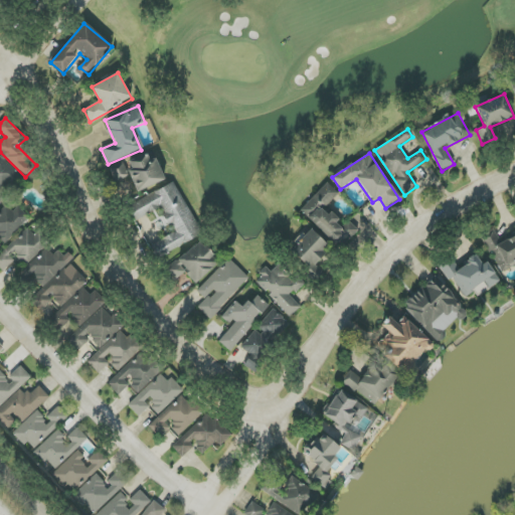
[(137,192),(165,181),(156,159),(151,161),(148,154),(110,169),(115,182),(131,175),(137,192)]
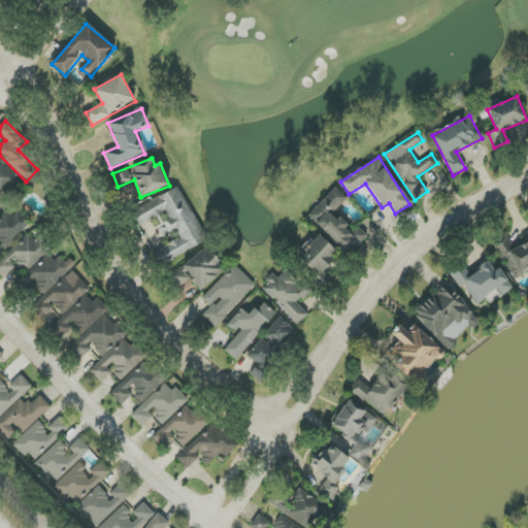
[(20,178),(0,160),(0,208),(6,202),(2,198),(20,178)]
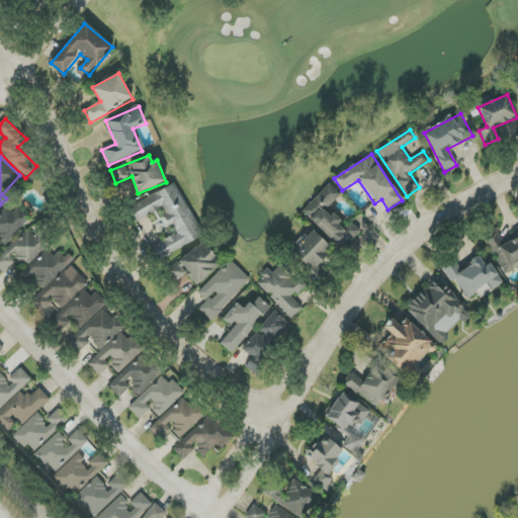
[(201,239),(176,184),(128,206),(136,222),(163,209),(174,236),(152,246),(157,259),(201,239)]
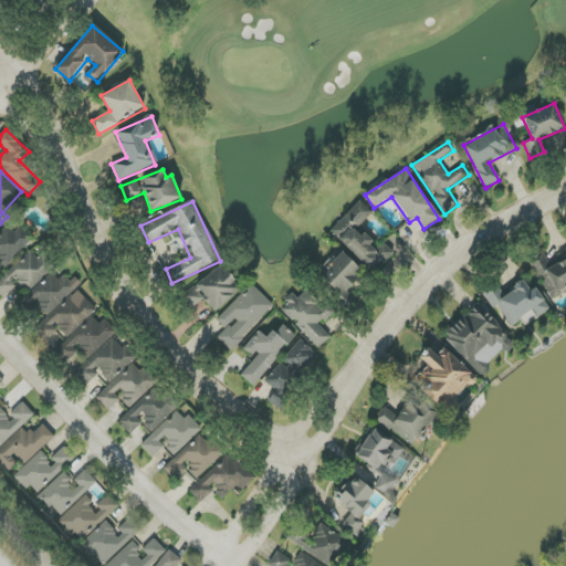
[(329,232),(374,273),(394,253),(380,241),(376,244),(359,229),(374,215),(359,201),(329,232)]
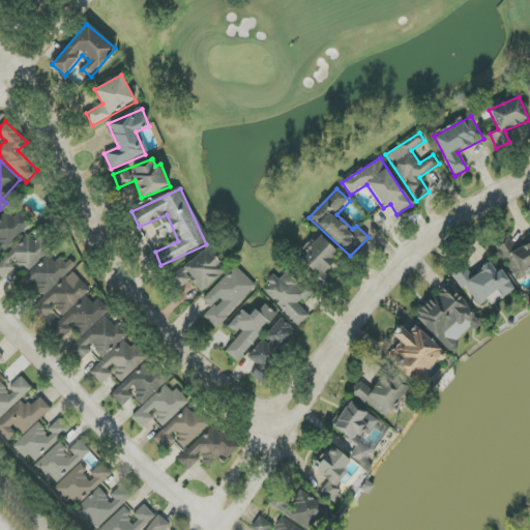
[(18,212),(12,217),(6,211),(0,217),(0,246),(5,252),(30,224),(18,212)]
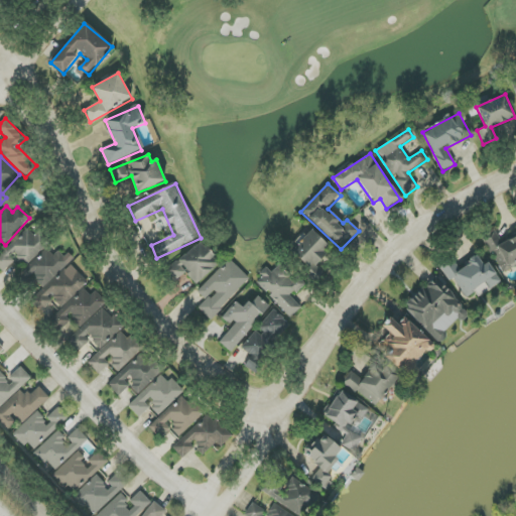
[(17,257),(27,267),(46,246),(27,228),(0,256),(0,268),(3,271),(17,257)]
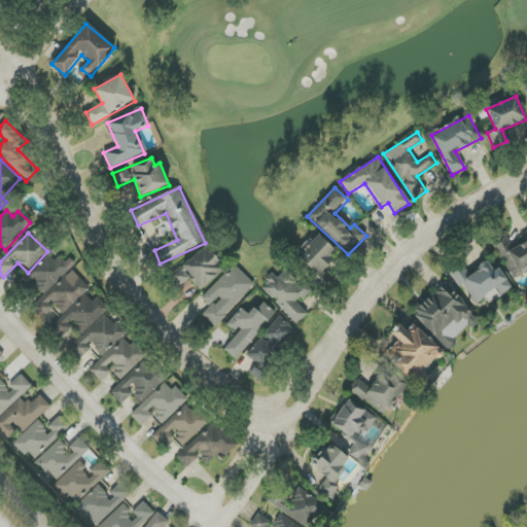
[(338,252),(318,235),(297,257),(313,271),(309,275),(323,287),(329,279),(320,271),(338,252)]
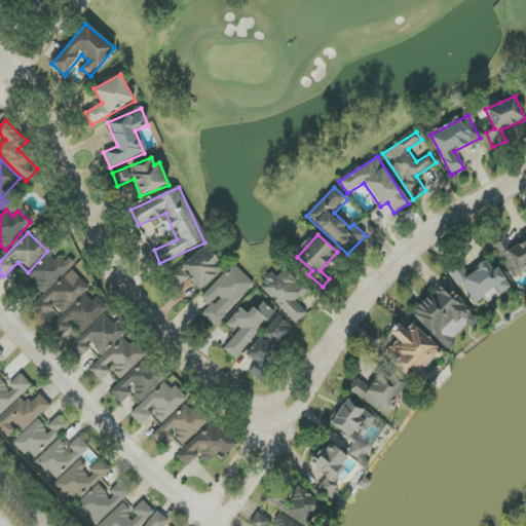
[(512,280),(525,273),(525,238),(511,247),(505,235),(493,240),(512,280)]
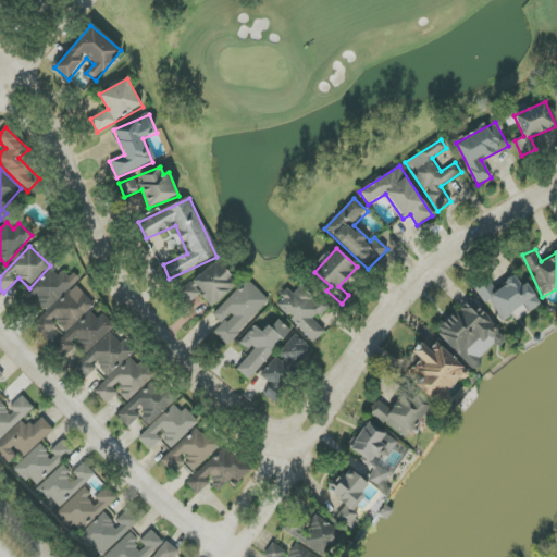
[(213,307),(237,283),(214,260),(180,295),(189,305),(200,294),(213,307)]
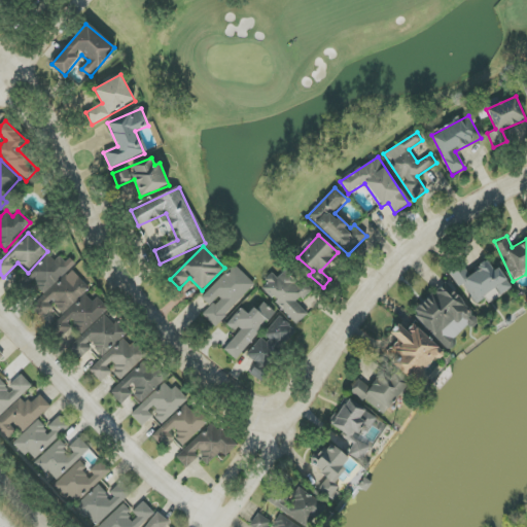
[(25,275),(43,297),(31,308),(40,318),(56,306),(64,316),(50,326),(60,339),(74,327),(80,335),(107,312),(89,290),(90,289),(73,270),(68,273),(51,252),(25,275)]
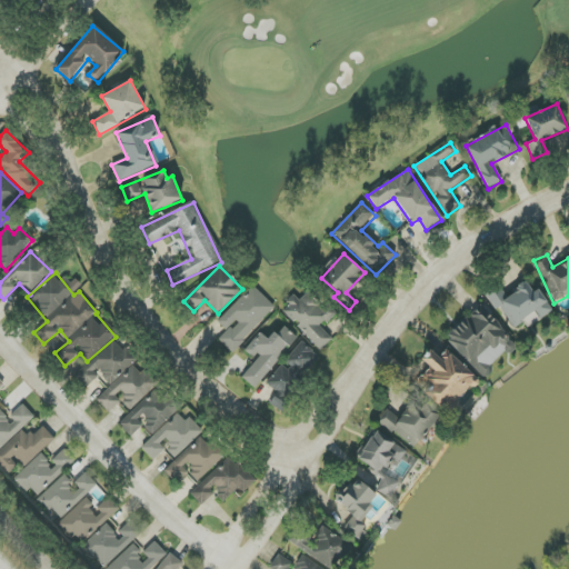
[(553,310),(538,290),(533,292),(527,282),(506,297),(498,285),(485,293),(496,310),(500,308),(515,328),(523,322),(528,329),(553,310)]
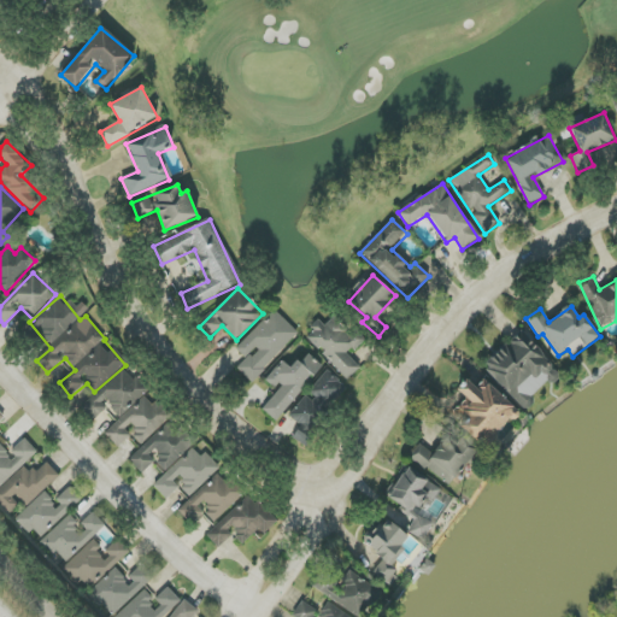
[(299,333),(274,309),(236,350),(246,359),(236,369),(252,382),(299,333)]
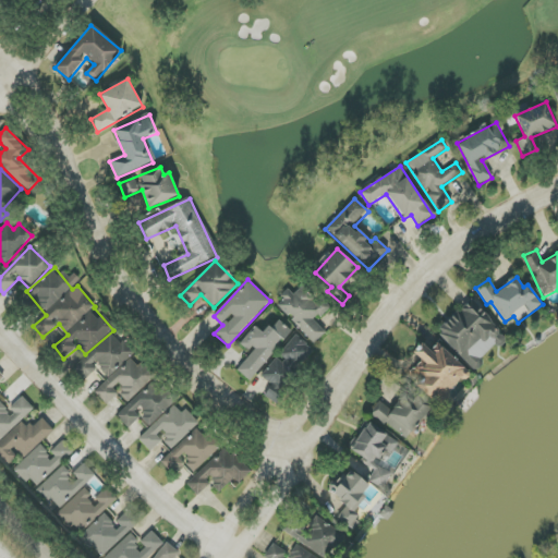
[(314,344),(326,332),(315,320),(328,310),(305,284),(293,295),(289,291),(276,303),(314,344)]
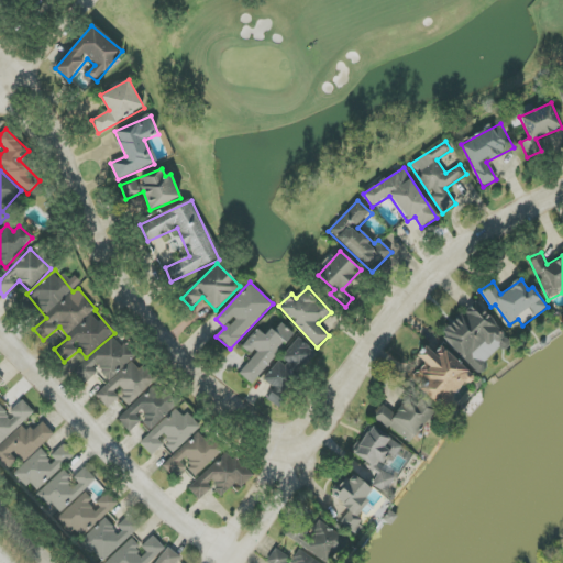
[(240,374),(252,385),(294,334),(279,322),(267,337),(257,329),(243,345),(255,355),(240,374)]
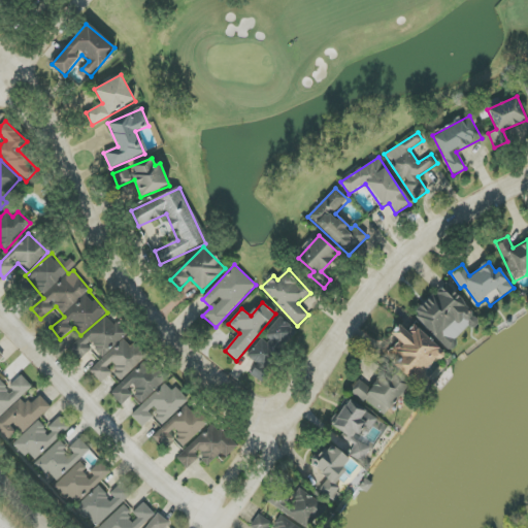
[(69,350),(78,359),(92,345),(103,358),(90,370),(101,383),(112,372),(120,381),(142,359),(123,338),(126,335),(106,315),(69,350)]
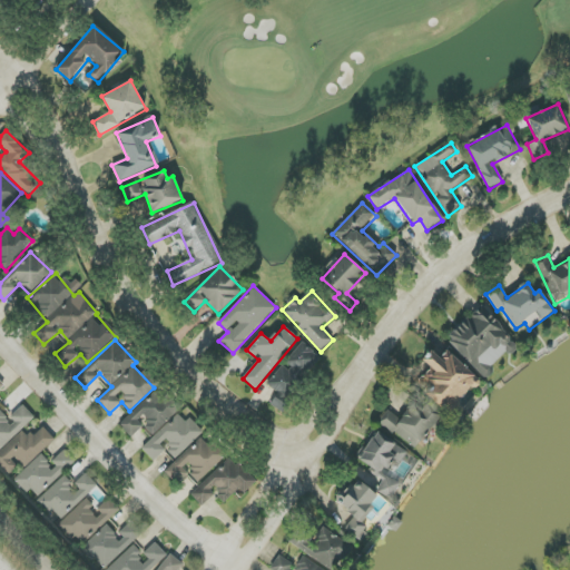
[(279,413),(322,359),(301,342),(267,385),(277,394),(269,404),(279,413)]
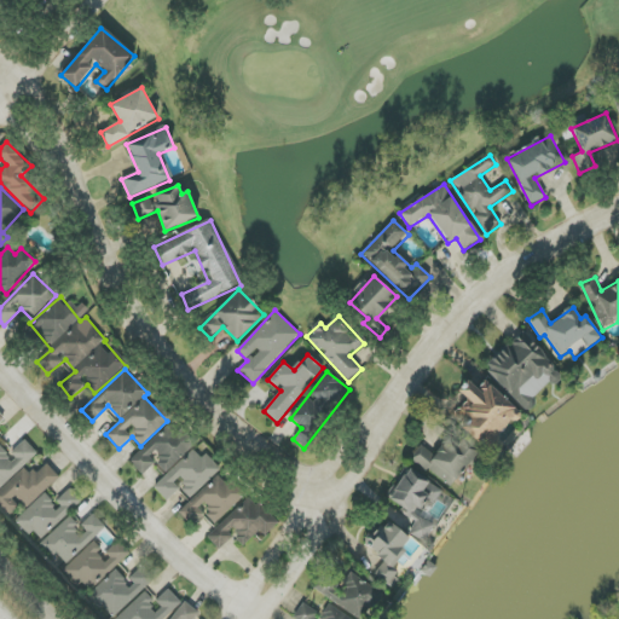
[(468,400),(453,416),(487,449),(520,414),(486,380),(476,388),(468,381),(458,391),(468,400)]
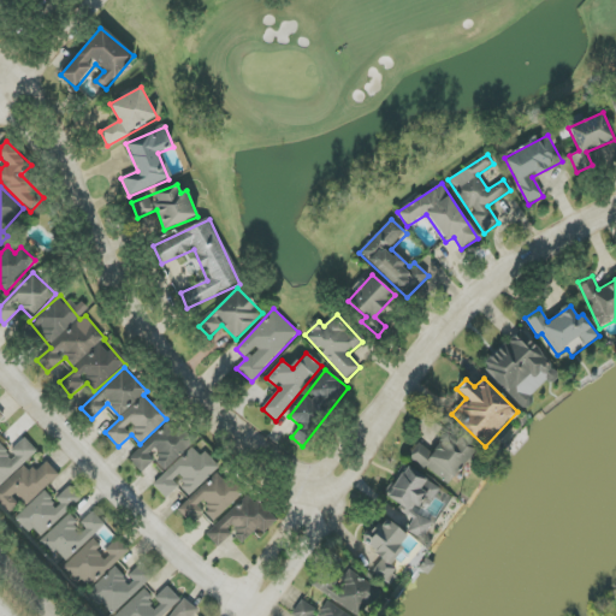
[(129,460),(141,472),(155,458),(167,471),(153,485),(166,499),(181,485),(191,496),(220,467),(203,451),(200,455),(167,421),(129,460)]
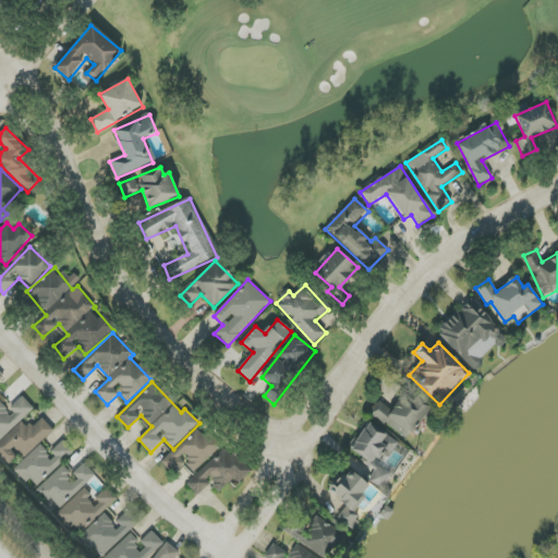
[(407,440),(431,409),(403,388),(389,408),(380,401),(371,413),(407,440)]
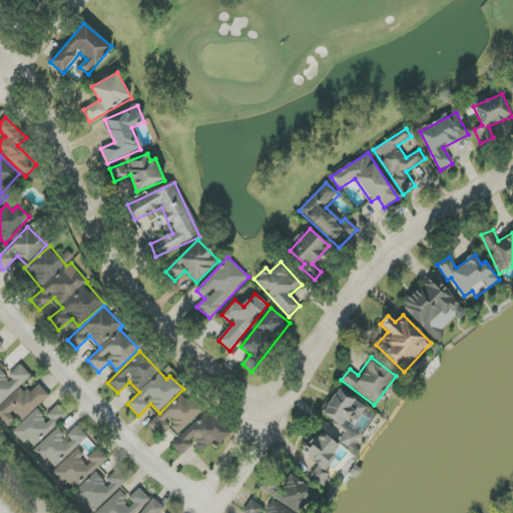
[(7,378),(0,370),(0,405),(31,376),(21,365),(7,378)]
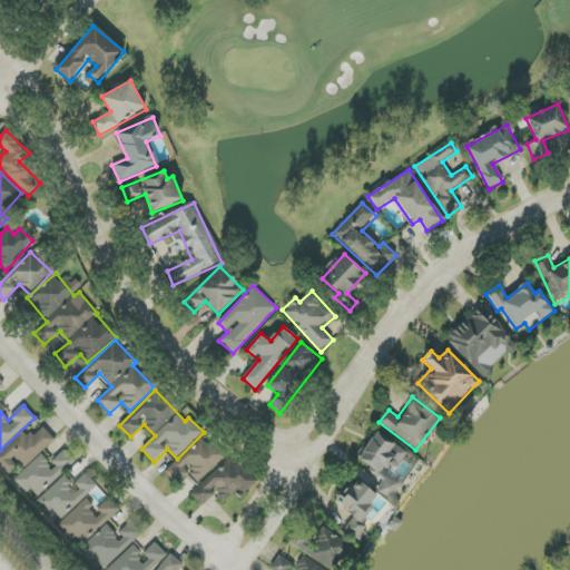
[(0,451),(0,467),(8,475),(19,464),(23,470),(55,440),(41,426),(29,439),(22,431),(0,451)]
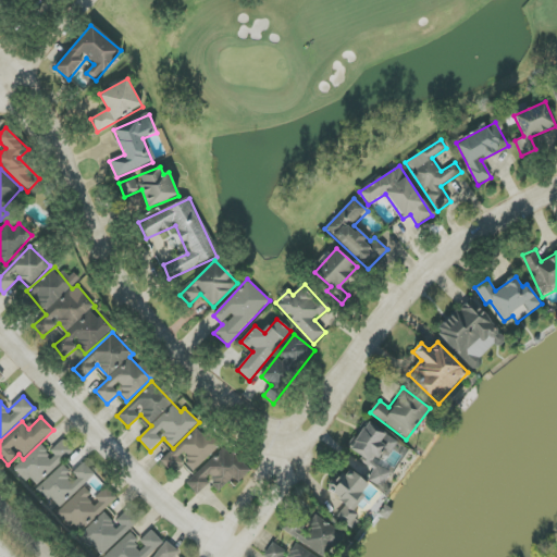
[(397,441),(368,422),(349,450),(376,467),(368,480),(381,489),(393,471),(382,465),(397,441)]
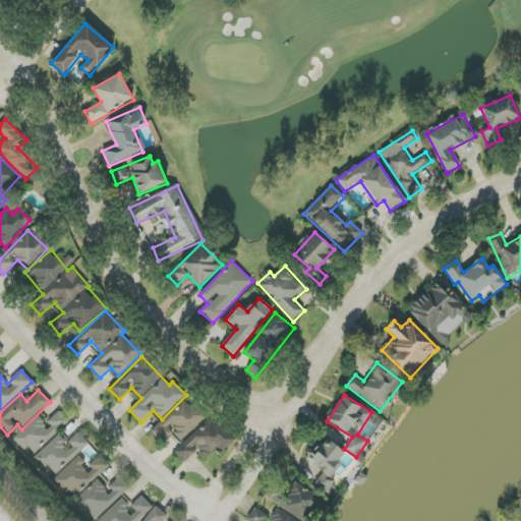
[(155,428),(163,438),(171,428),(183,440),(204,417),(183,398),(155,428)]
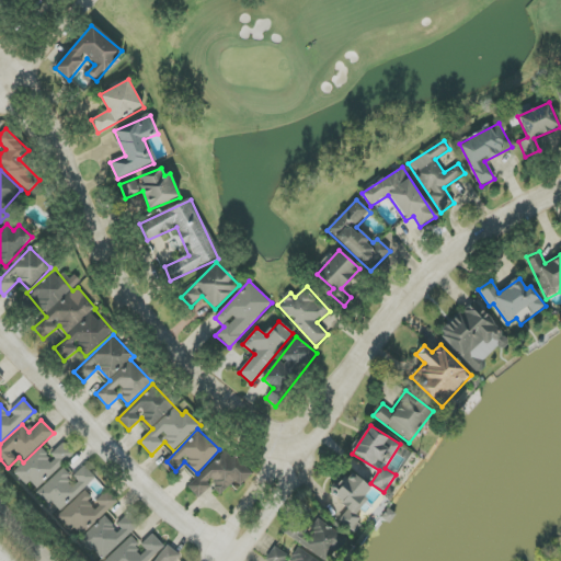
[(41,448),(15,470),(34,491),(76,455),(66,444),(49,458),(41,448)]
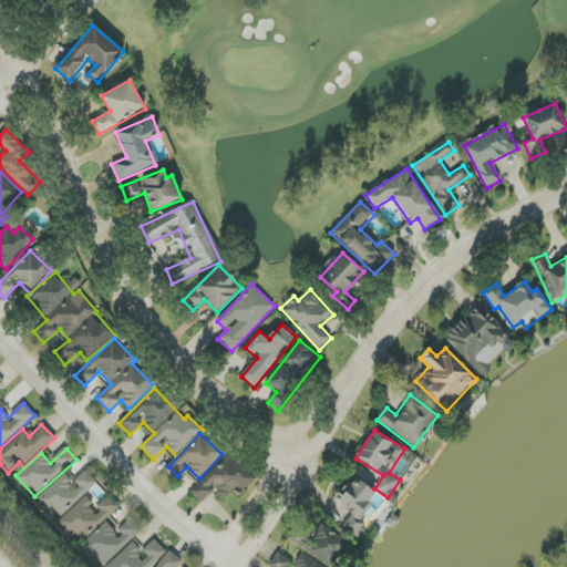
[(189,492),(199,503),(215,488),(224,500),(238,486),(243,491),(254,481),(230,454),(189,492)]
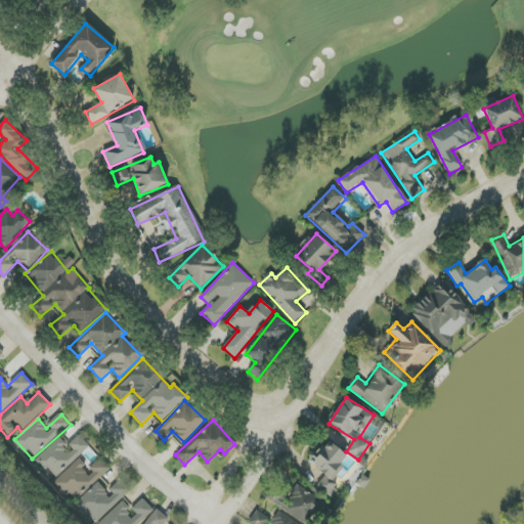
[(87,449),(77,438),(67,446),(58,437),(36,459),(54,479),(87,449)]
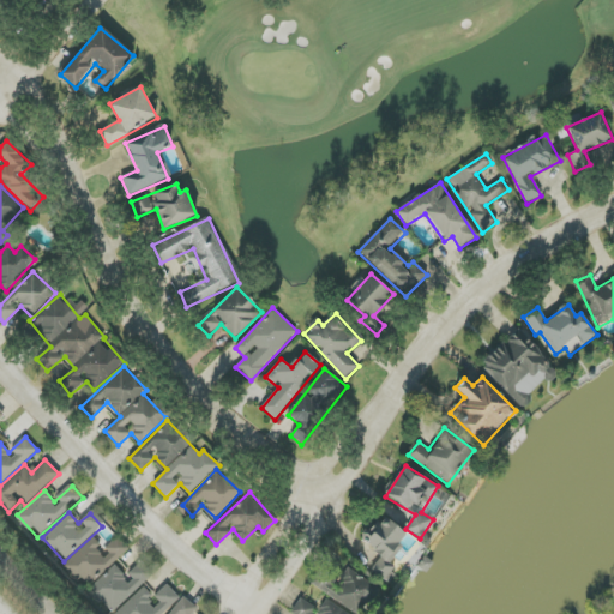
[(405,535),(383,515),(362,539),(383,557),(371,570),(386,583),(398,570),(390,563),(403,548),(398,545),(405,535)]
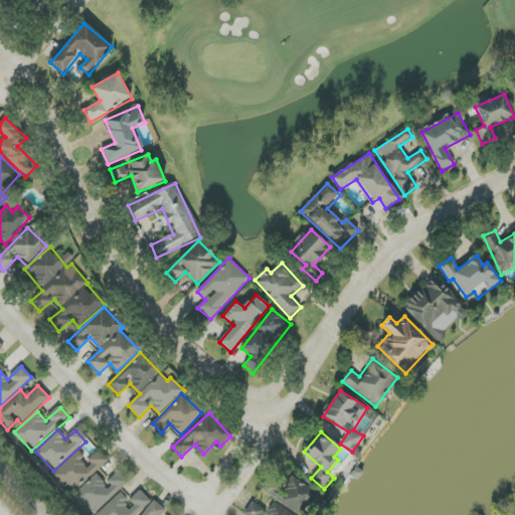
[(109,461),(100,452),(84,465),(81,461),(84,458),(78,451),(52,475),(71,495),(109,461)]
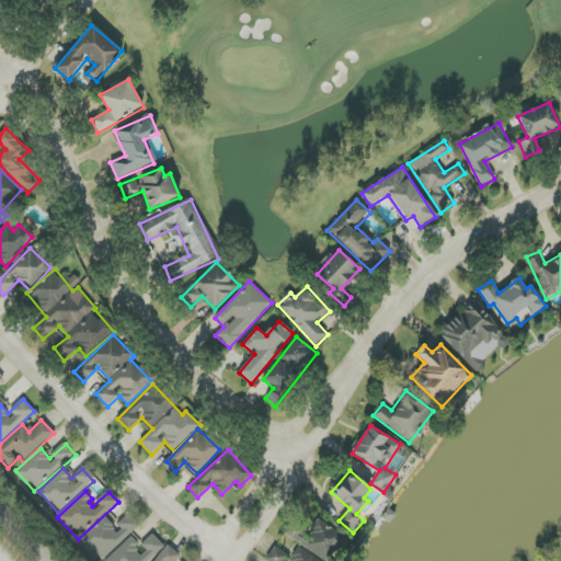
[(104,517),(79,540),(89,552),(93,549),(102,560),(140,525),(130,515),(115,529),(104,517)]
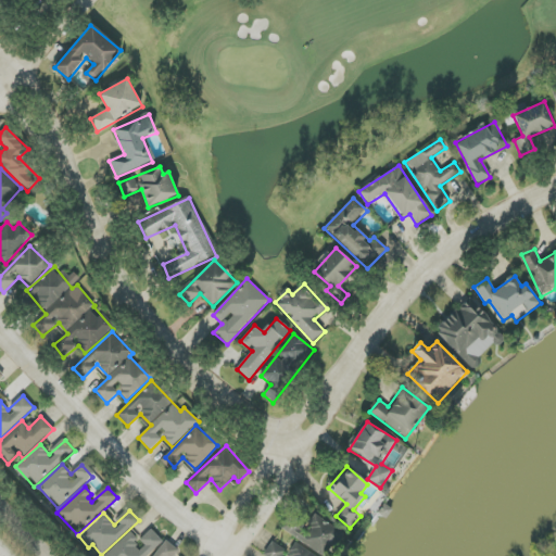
[(328,555),(343,533),(315,515),(304,530),(294,523),(289,533),(323,555),(328,555)]
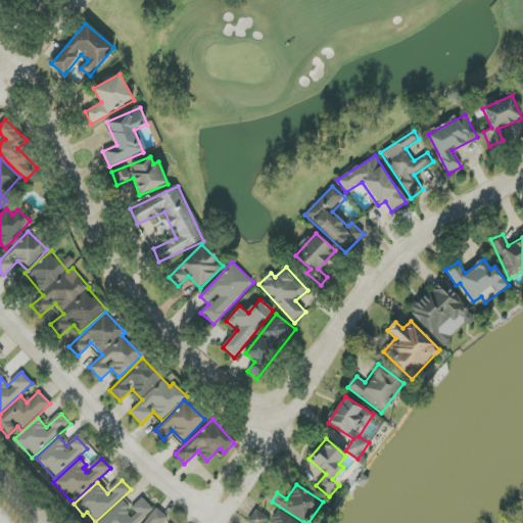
[(97,522),(139,522),(153,510),(142,498),(132,508),(124,500),(97,522)]
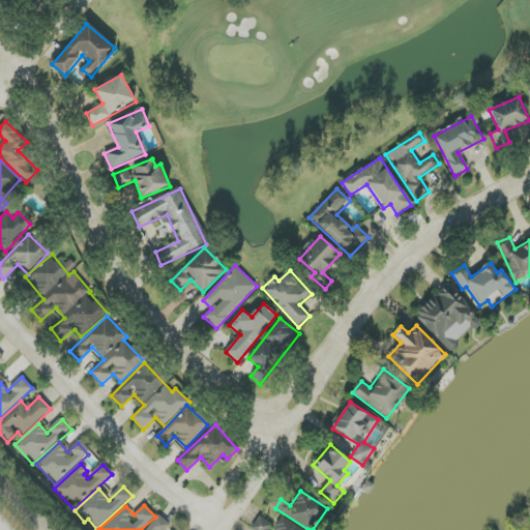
[(166,529),(171,525),(158,516),(146,529),(166,529)]
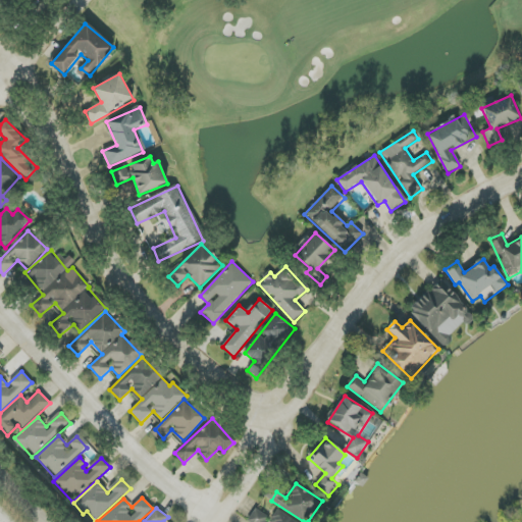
[(296,521),(275,511),(271,518),(254,509),(247,521),(296,521)]
